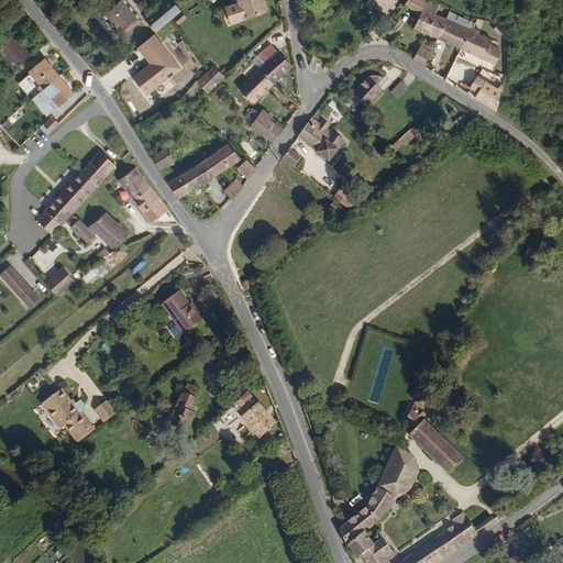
[(135,0),(120,0),(110,9),(131,31),(150,13),(135,0)]
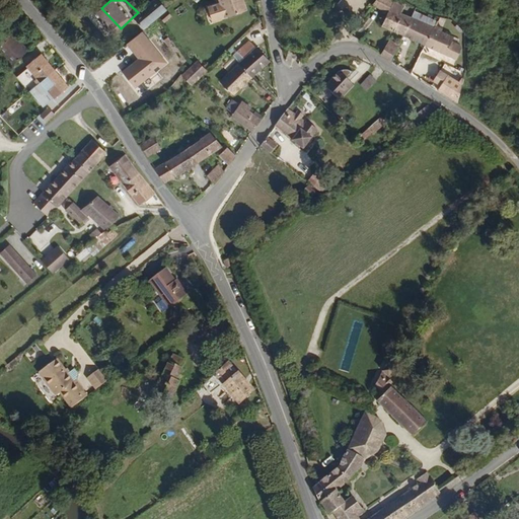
[(176,2),(174,0),(154,0),(143,11),(154,23),(176,2)]
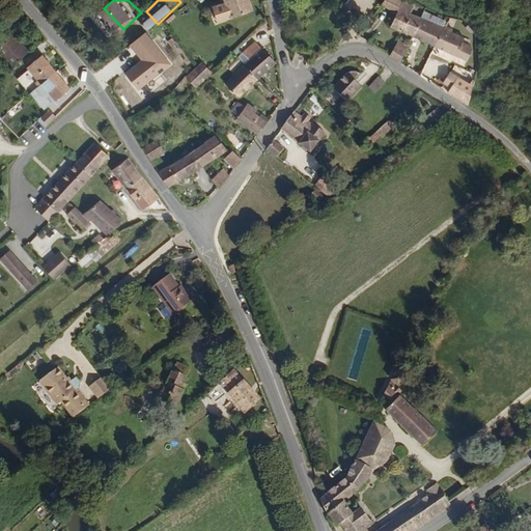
[(225,0),(226,3),(213,7),(219,23),(251,12),(246,0),(225,0)]
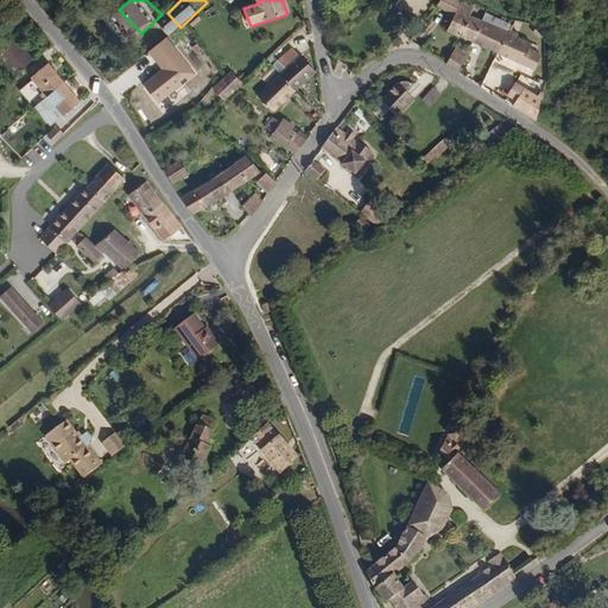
[(422,0),(399,0),(409,13),(424,1),(422,0)]
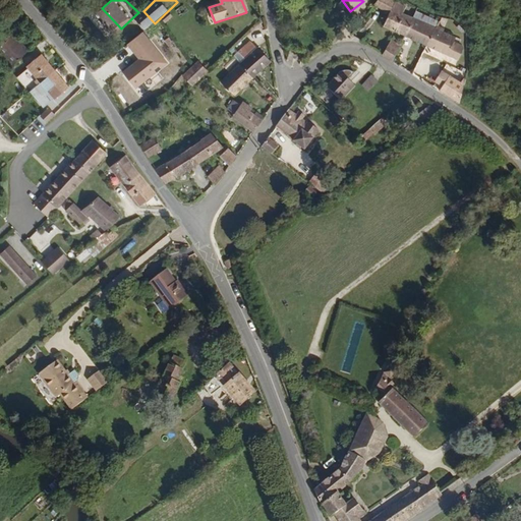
[(390,7),(400,12),(391,27),(415,40),(425,20),(425,19),(414,14),(417,9),(402,2),(396,0),(390,7)]
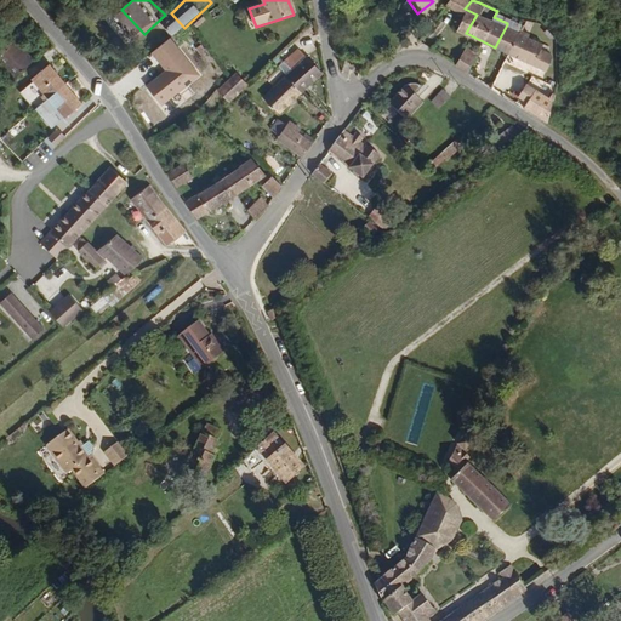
[(224,17),(220,11),(210,20),(216,26),(224,17)]
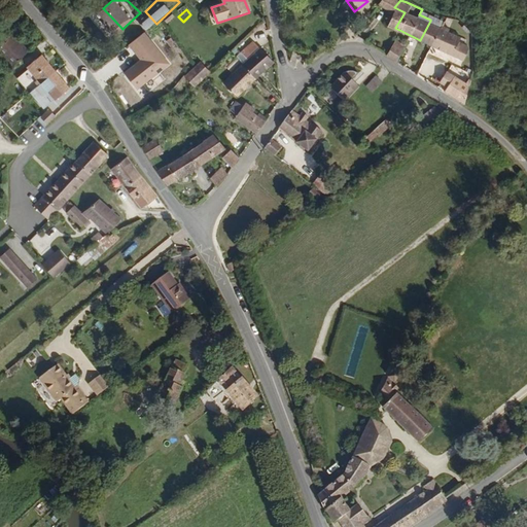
[(455,32),(443,27),(430,21),(420,40),(443,51),(455,32)]
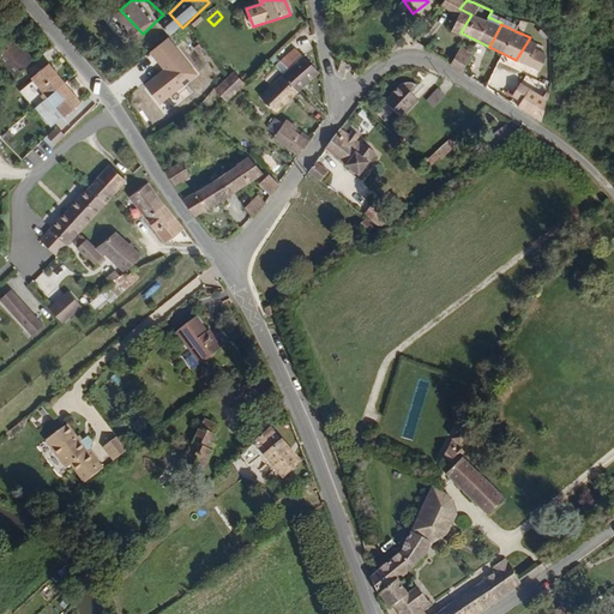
[(535,30),(519,24),(516,31),(530,37),(535,30)]
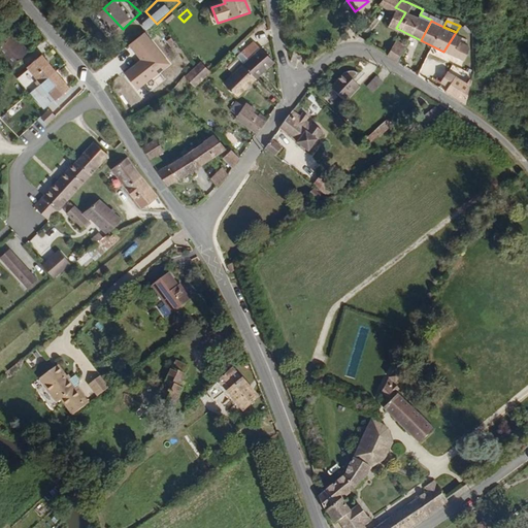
[(145,32),(129,44),(141,61),(126,73),(137,89),(171,62),(145,32)]
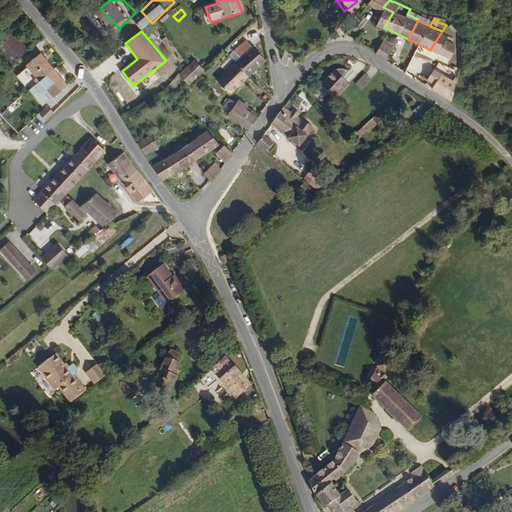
[(449,35),(442,31),(430,50),(446,59),(454,45),(446,41),(449,35)]
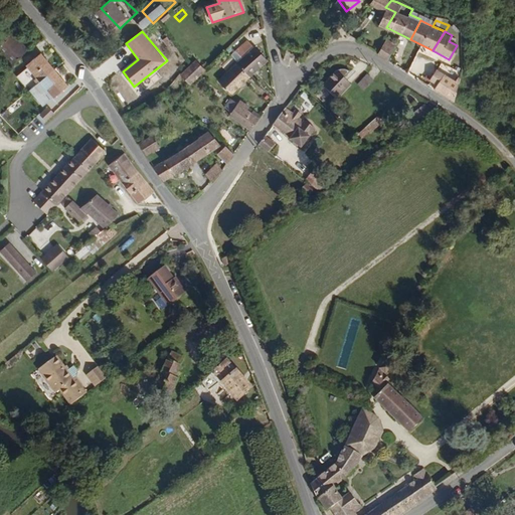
[(15,32),(0,46),(0,49),(14,65),(31,49),(15,32)]
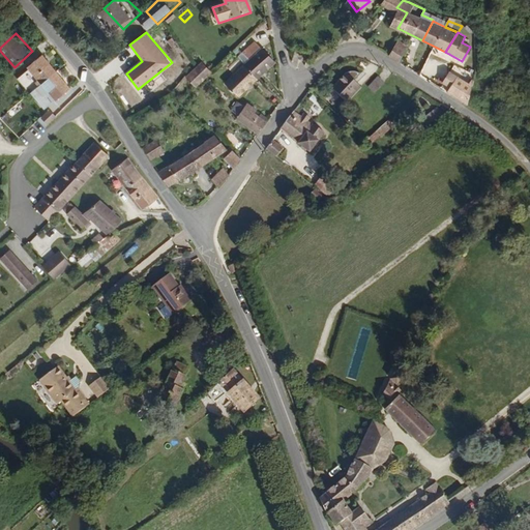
[(255,49),(261,55),(252,63),(267,80),(287,62),(266,38),(255,49)]
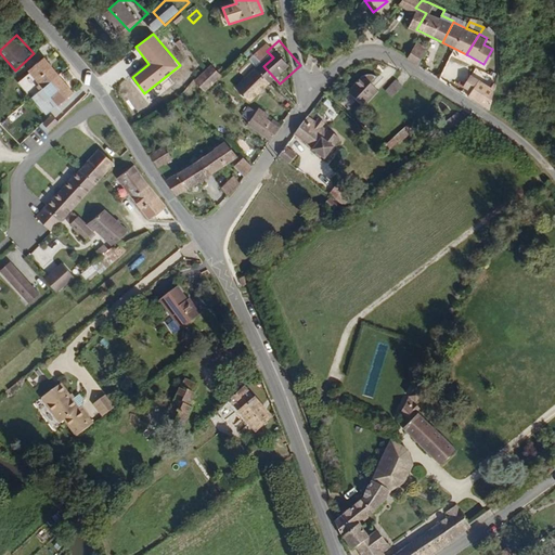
[(427,49),(415,43),(407,60),(418,65),(427,49)]
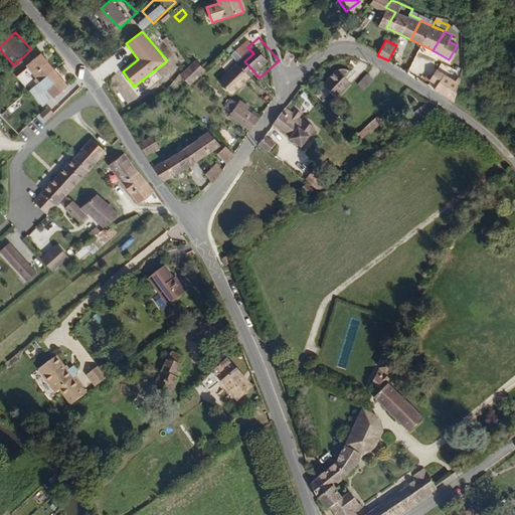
[(253,53),(247,47),(239,55),(244,61),(253,53)]
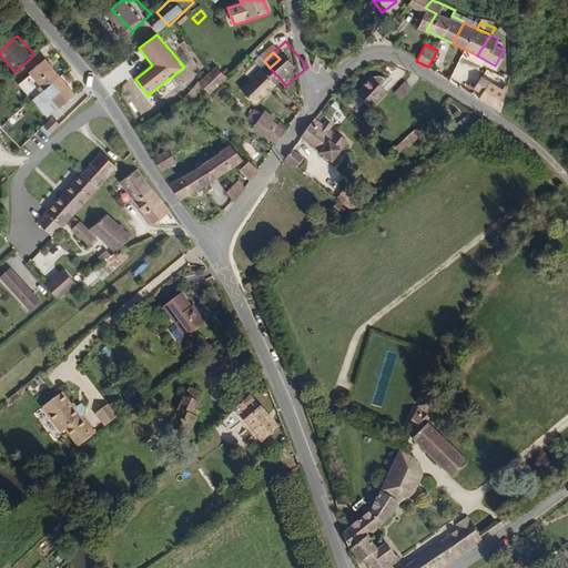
[(311,66),(318,72),(325,66),(318,58),(311,66)]
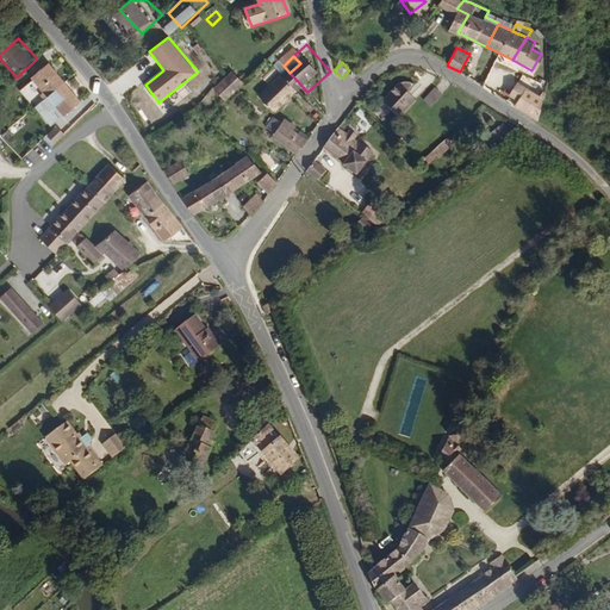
[(47,63),(29,76),(41,92),(38,95),(41,99),(44,98),(56,113),(74,100),(47,63)]
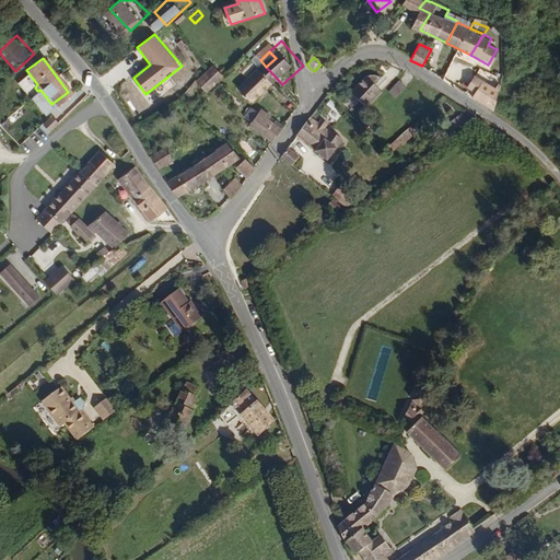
[(243,73),(252,82),(240,92),(254,108),(282,84),(266,67),(260,60),(258,58),(243,73)]
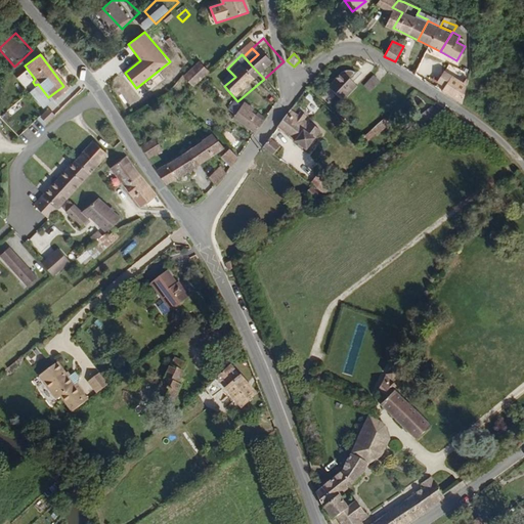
[(207,59),(198,68),(188,76),(202,90),(219,72),(207,59)]
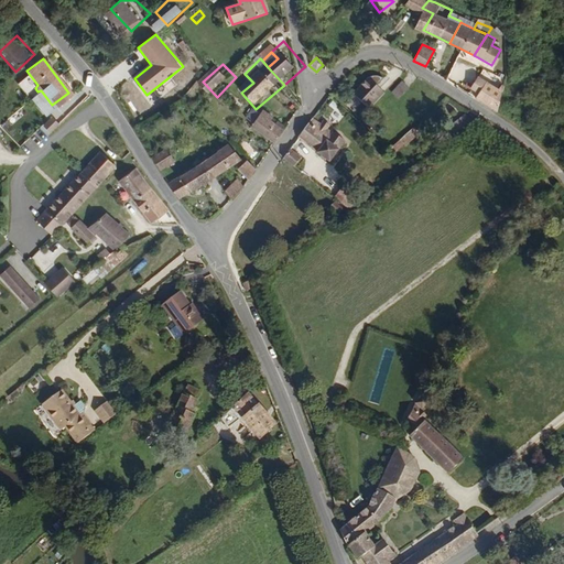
[(477,74),(469,85),(478,90),(475,95),(497,109),(499,89),(477,74)]
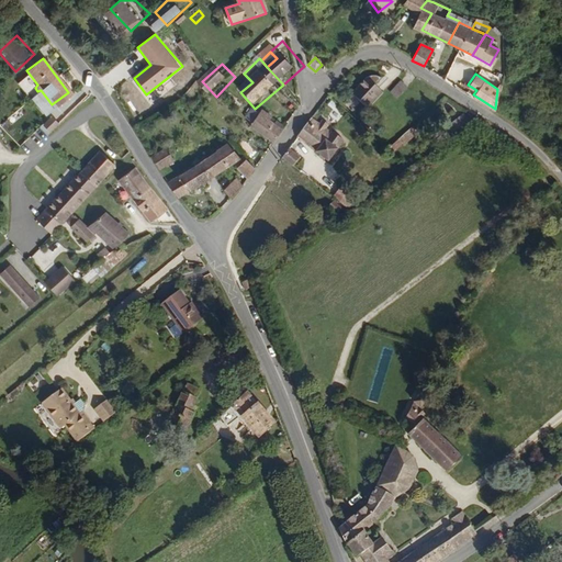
[(369,77),(353,92),(368,108),(382,92),(374,85),(382,77),(379,75),(375,75),(372,75),(369,77)]
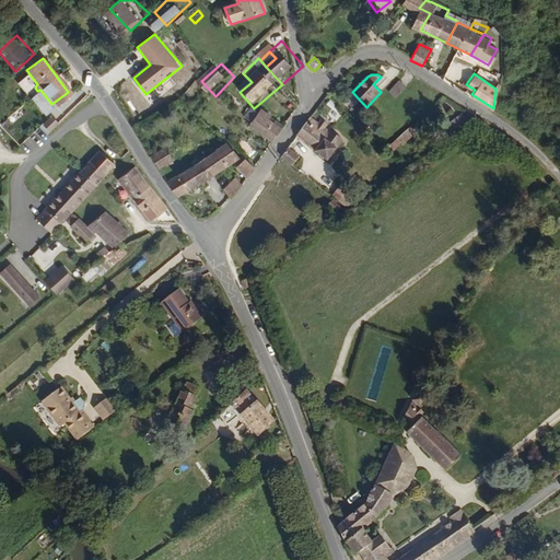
[(407,88),(399,80),(388,92),(395,100),(407,88)]
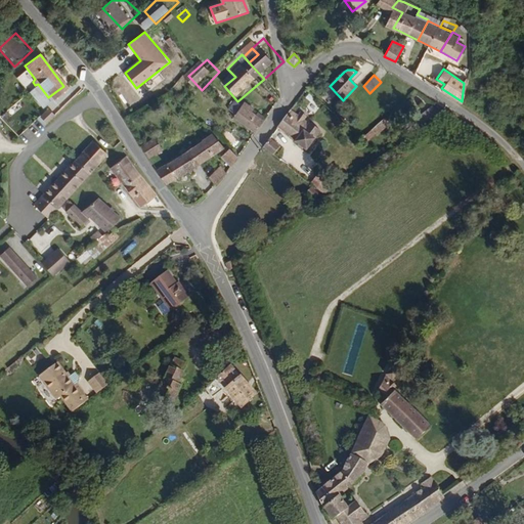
[(0,91),(9,83),(2,76),(0,77),(0,91)]
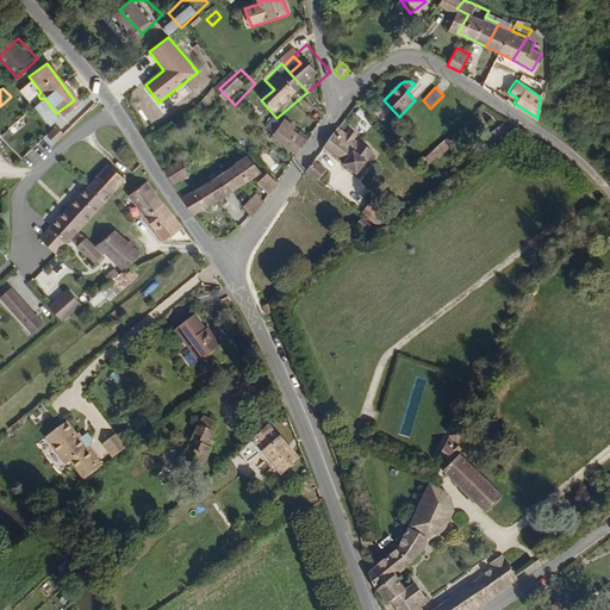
[(266,129),(275,132),(280,120),(272,117),(266,129)]
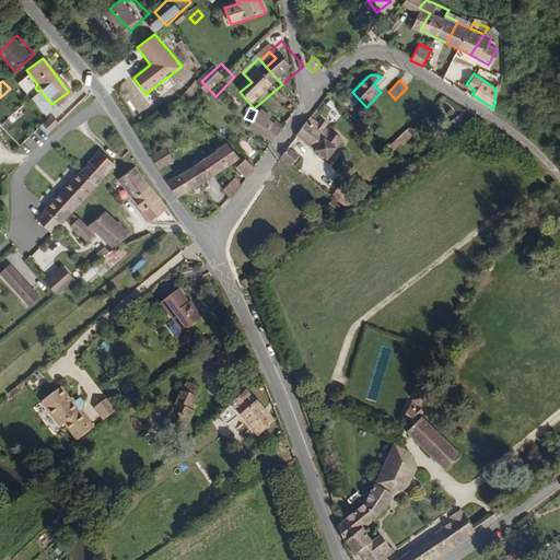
[(260,114),(252,121),(275,144),(282,136),(275,127),(277,124),(269,116),(266,119),(260,114)]
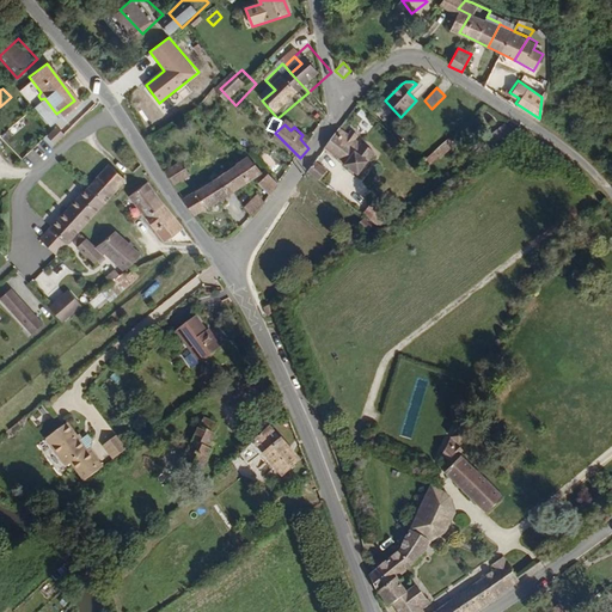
[(505,124),(491,135),(499,142),(512,132),(505,124)]
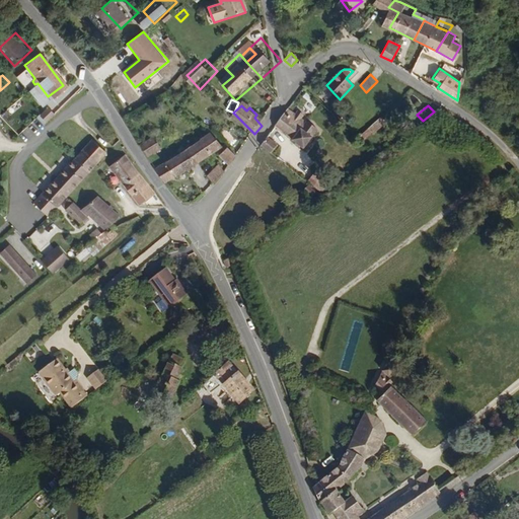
[(48,106),(38,118),(44,125),(55,113),(48,106)]
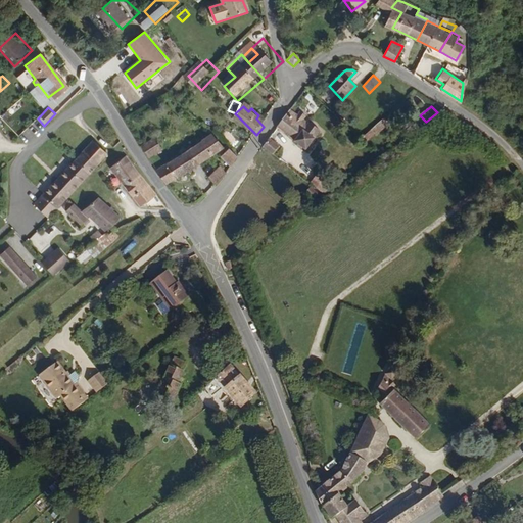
[(291,109),(279,123),(293,136),(291,139),(305,151),(320,137),(291,109)]
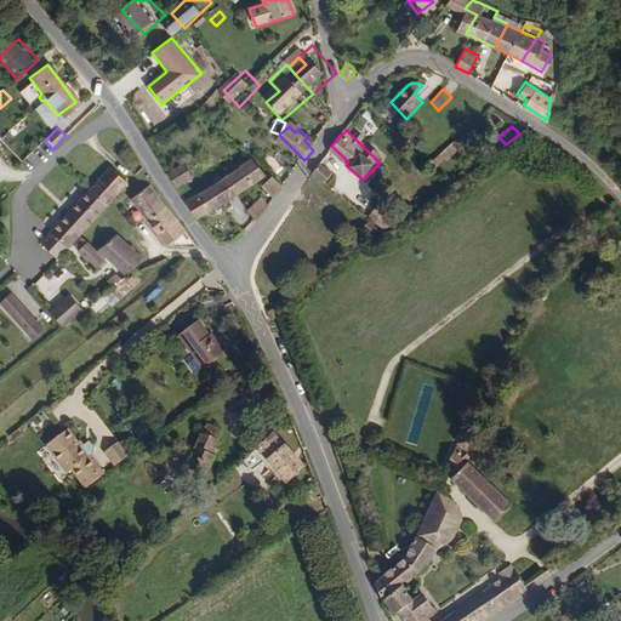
[(437,166),(461,149),(456,142),(432,160),(437,166)]
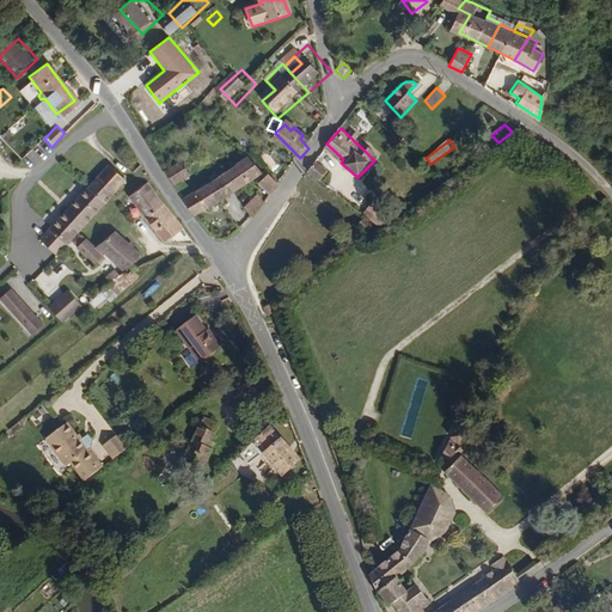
[(258,163),(244,148),(182,194),(193,212),(250,169),(258,163)]
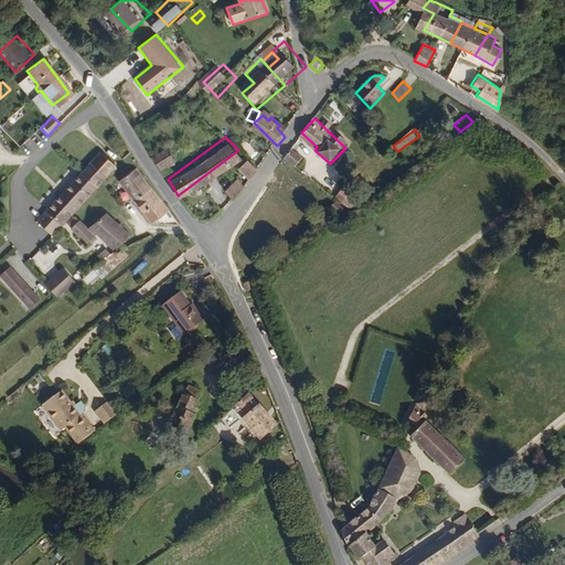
[(296,145),(285,158),(301,172),(312,160),(296,145)]
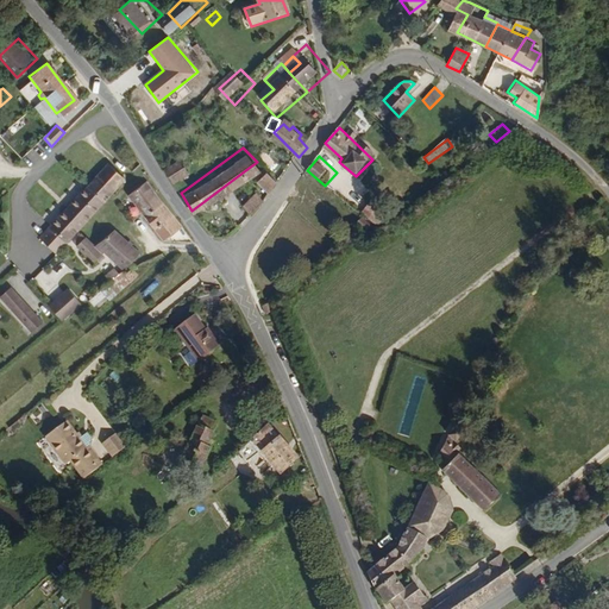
[(176,158),(165,167),(173,179),(184,170),(176,158)]
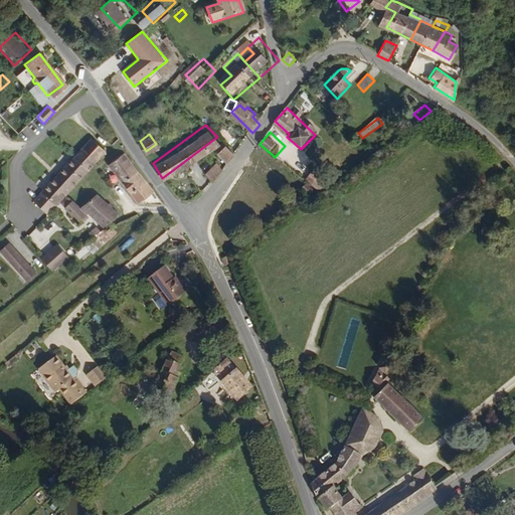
[(217,137),(210,142),(218,151),(224,145),(217,137)]
